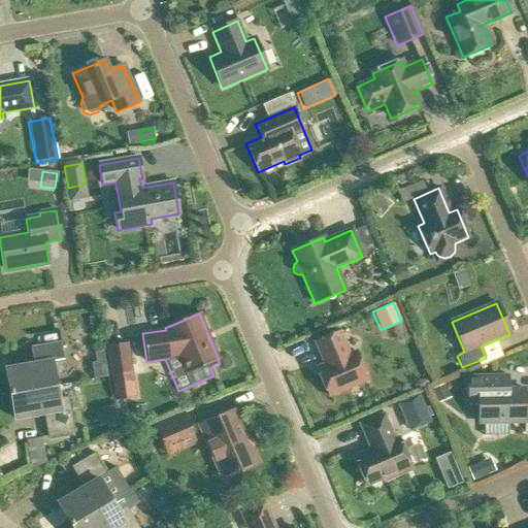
[(329,397),(367,381),(355,352),(349,355),(339,332),(315,342),(324,365),(317,368),(329,397)]
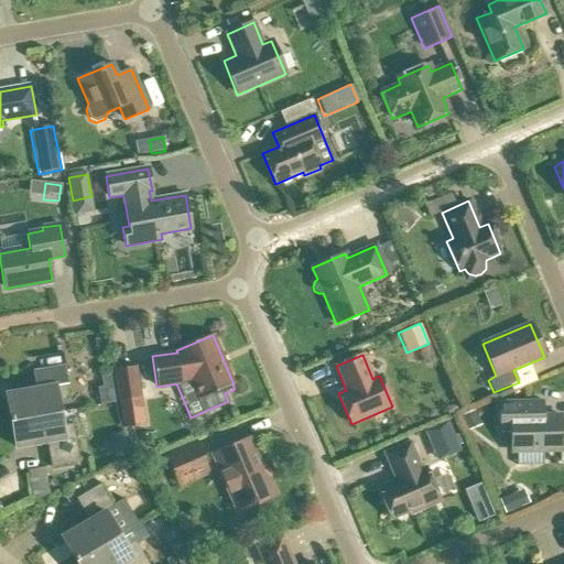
[(6,394),(11,421),(60,413),(57,399),(68,397),(63,368),(34,373),(38,389),(6,394)]
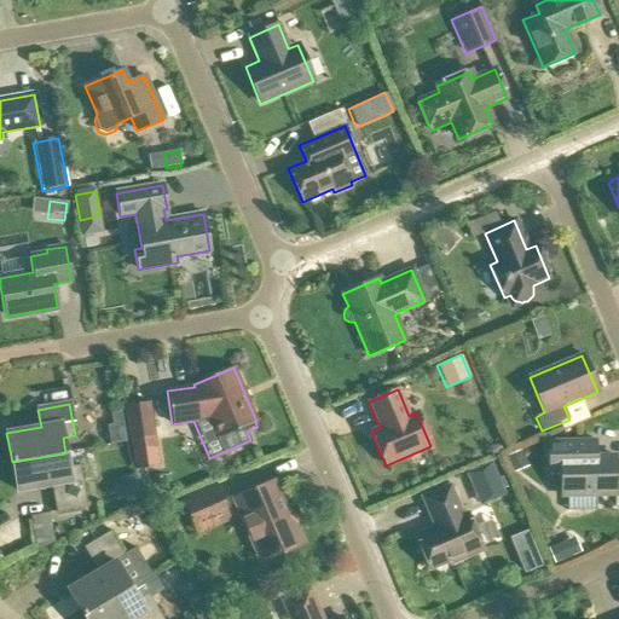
[(131,444),(155,440),(149,405),(125,409),(131,444)]
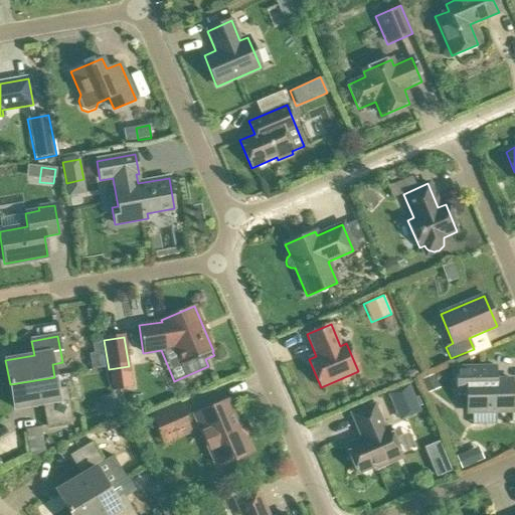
[(101,343),(92,345),(94,355),(102,353),(101,343)]
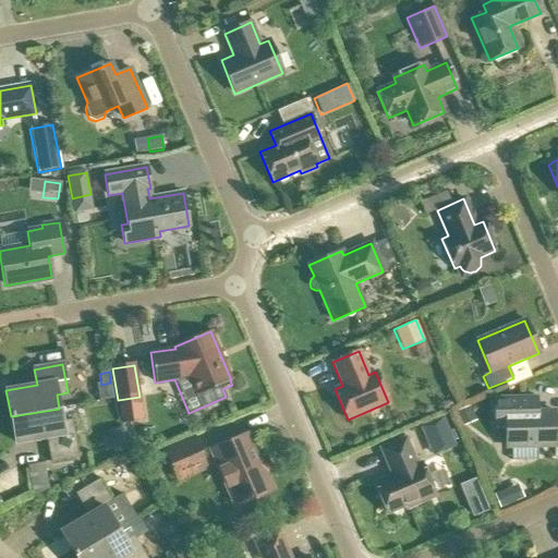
[(506,448),(555,447),(554,411),(536,412),(535,397),(495,398),(495,426),(506,426),(506,448)]
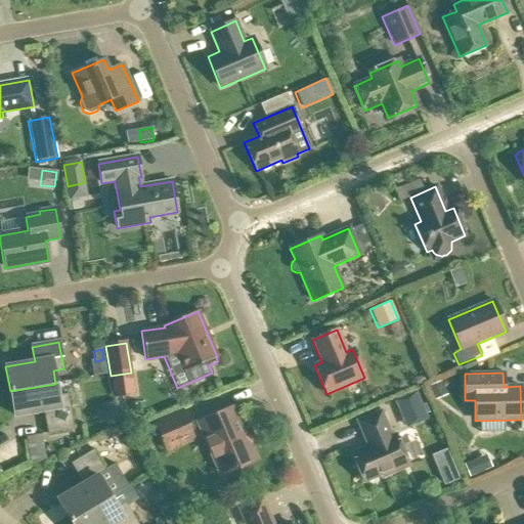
[(428,386),(434,400),(446,394),(440,381),(428,386)]
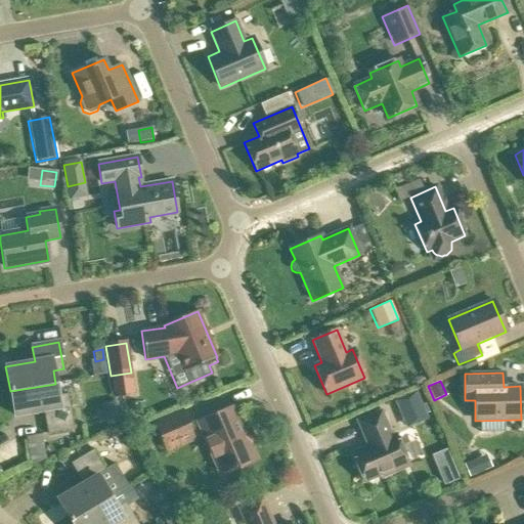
[(55,384),(10,391),(14,417),(43,411),(47,435),(74,430),(68,394),(57,396),(55,384)]
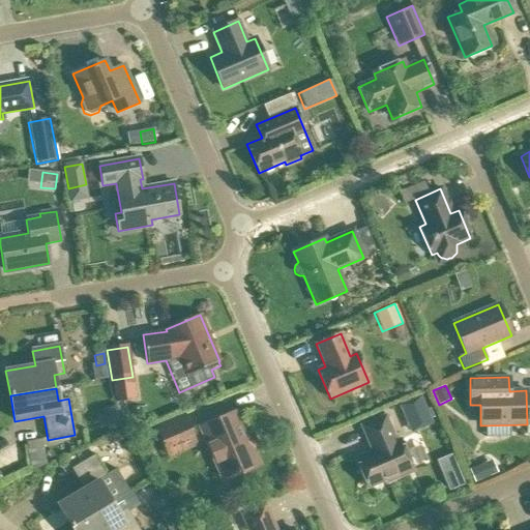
[(399,405),(410,433),(432,423),(420,395),(399,405)]
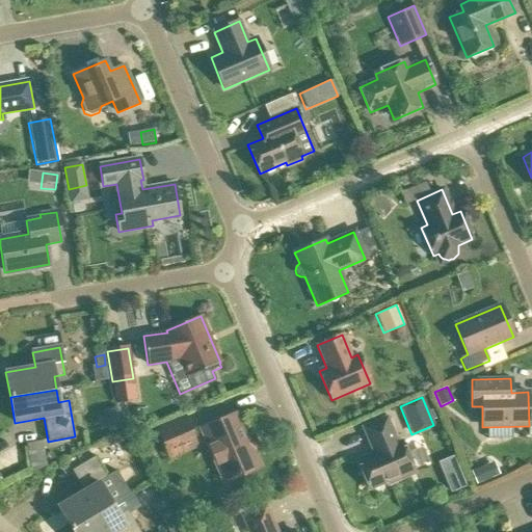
[(225,481),(259,468),(236,415),(204,428),(201,434),(220,479),(225,481)]
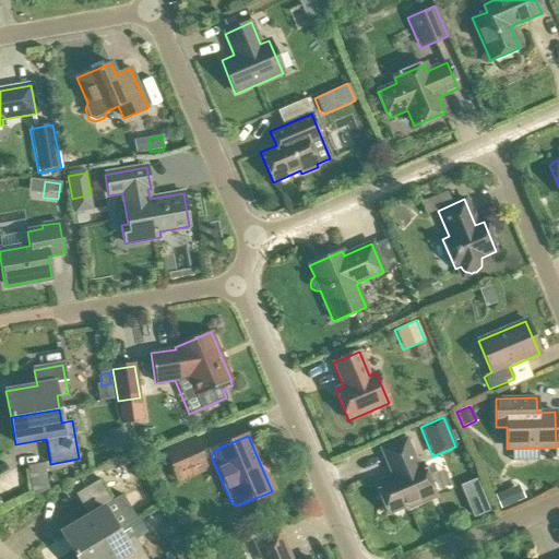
[(193,437),(163,449),(177,484),(207,472),(193,437)]
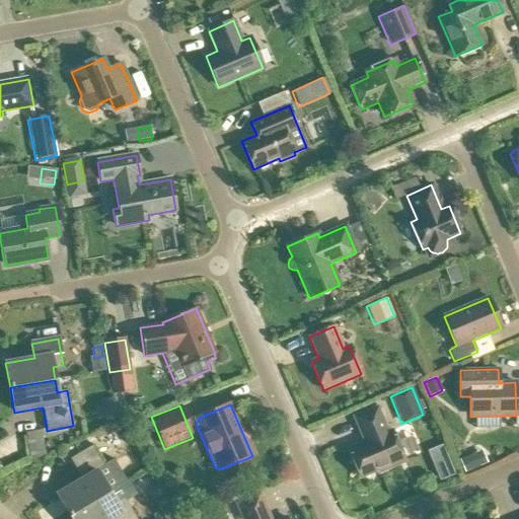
[(365,442),(349,449),(361,477),(377,470),(378,473),(404,462),(402,459),(397,445),(391,431),(387,433),(377,411),(355,420),(365,442)]
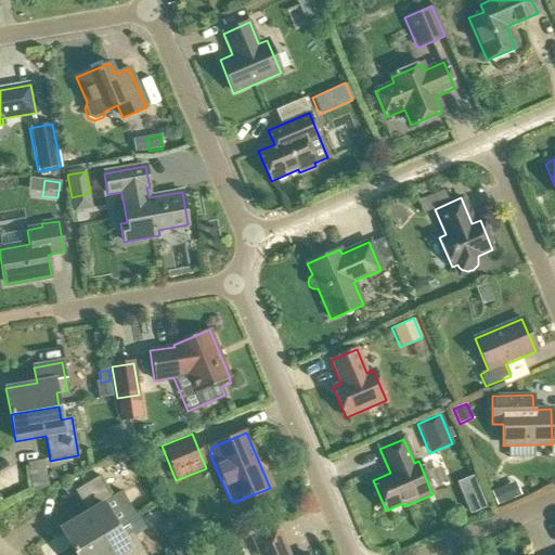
[(44,456),(27,461),(34,488),(51,482),(44,456)]
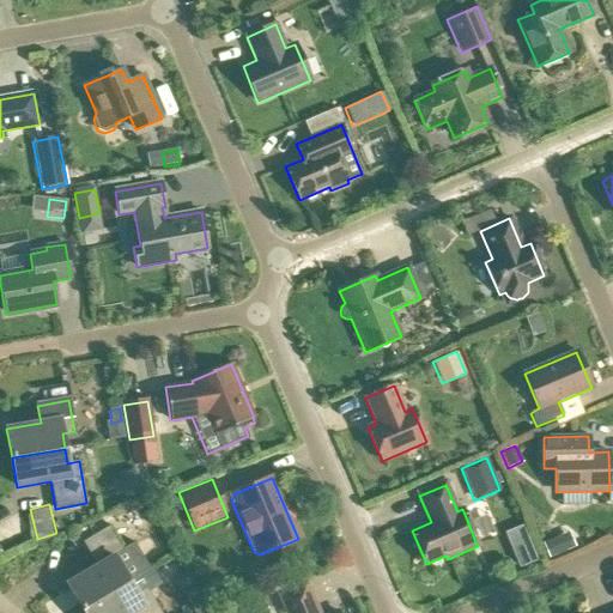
[(535,560),(521,525),(503,532),(517,568),(535,560)]
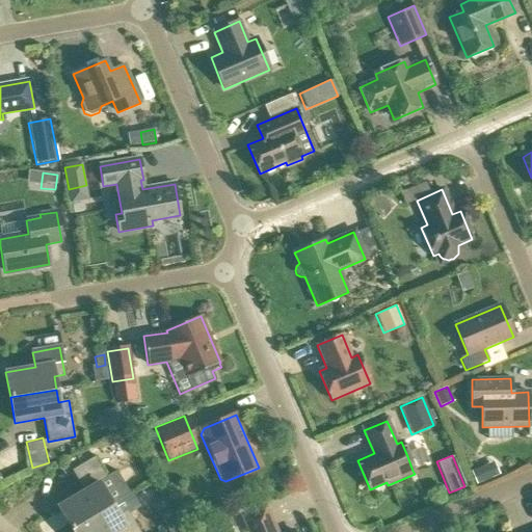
[(84,491),(58,507),(72,529),(111,505),(129,494),(115,472),(106,477),(95,457),(72,471),(84,491)]
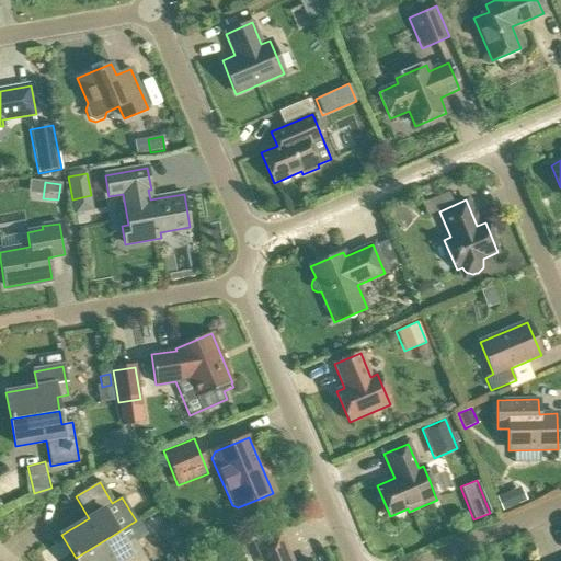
[(518,487),(495,496),(501,510),(524,500),(518,487)]
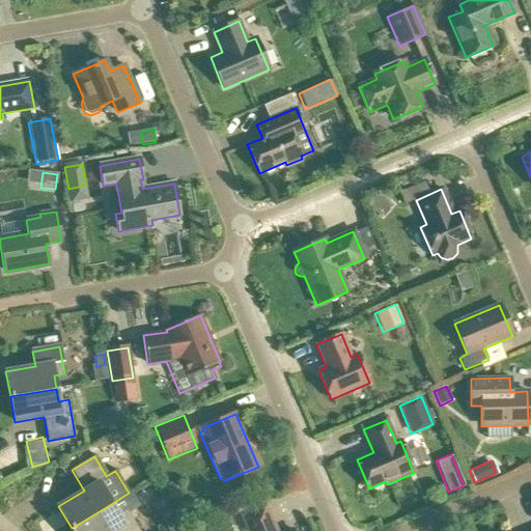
[(155,506),(163,521),(174,513),(166,500),(155,506)]
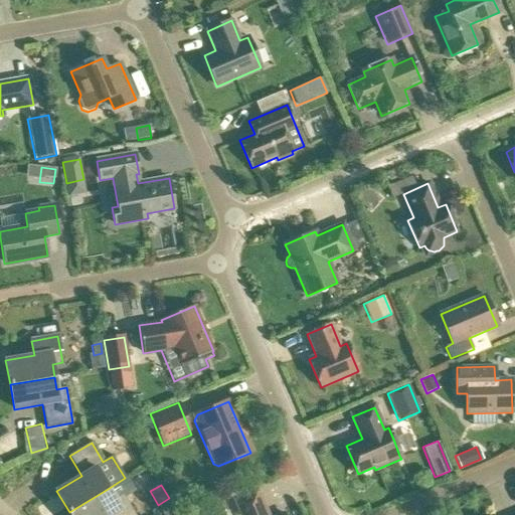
[(115,500),(108,489),(69,512),(70,514),(135,514),(123,495),(115,500)]
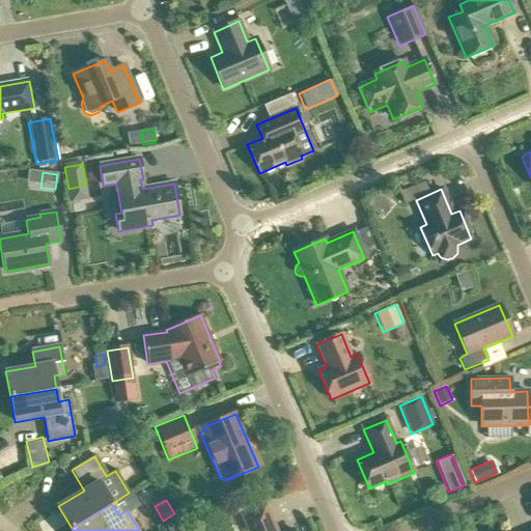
[(291,530),(288,530),(275,530),(264,505),(242,514),(248,530),(291,530)]
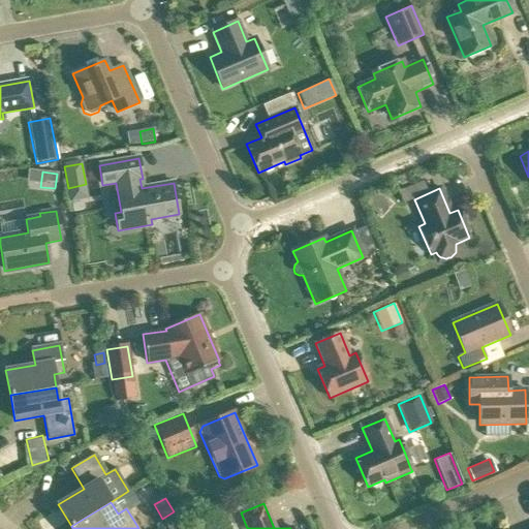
[(214,523),(216,528),(230,528),(231,528),(227,518),(214,523)]
